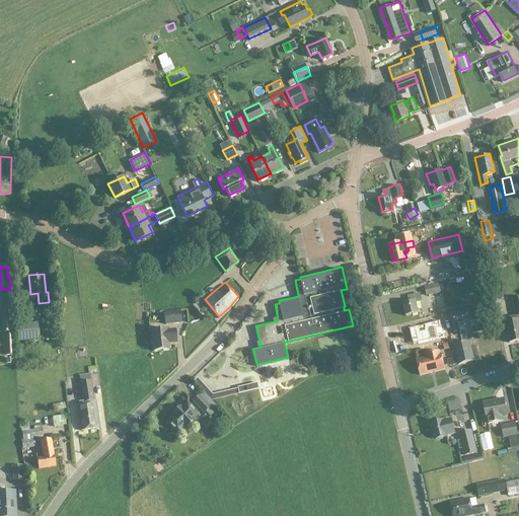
[(441,291),(439,282),(425,285),(426,293),(441,291)]
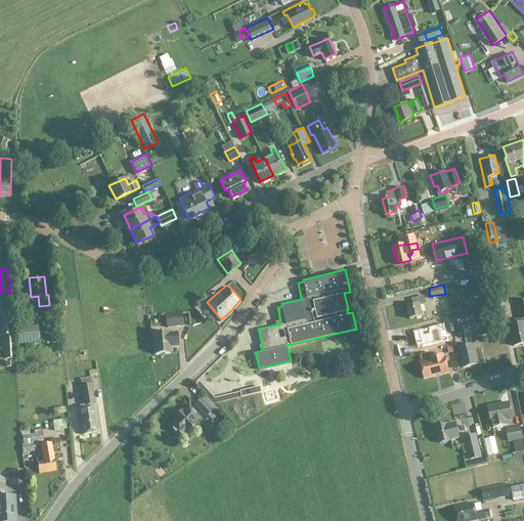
[(420,303),(426,302),(424,294),(411,297),(413,303),(407,305),(410,317),(423,314),(420,303)]
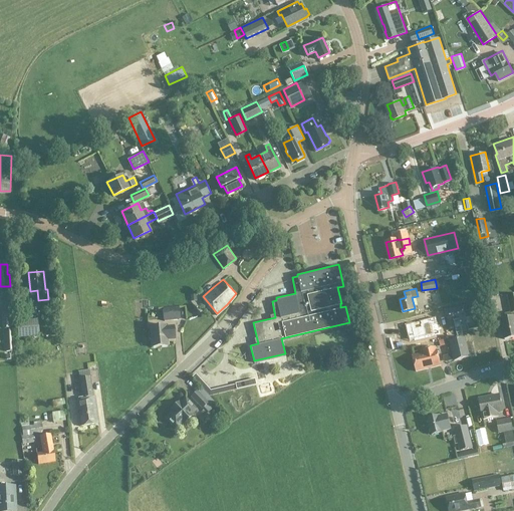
[(513,292),(508,294),(511,310),(505,312),(506,316),(501,317),(505,337),(513,335),(513,292)]
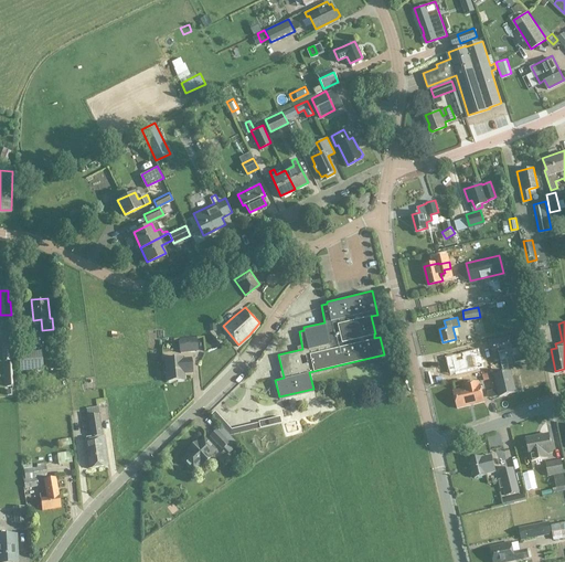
[(13,338),(9,338),(8,337),(14,337),(13,328),(3,329),(4,338),(3,338),(4,346),(10,346),(10,347),(14,346),(13,338)]
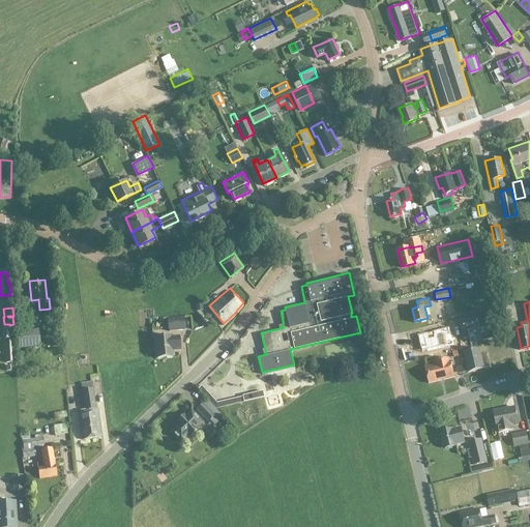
[(472,313),(461,316),(465,333),(477,331),(472,313)]
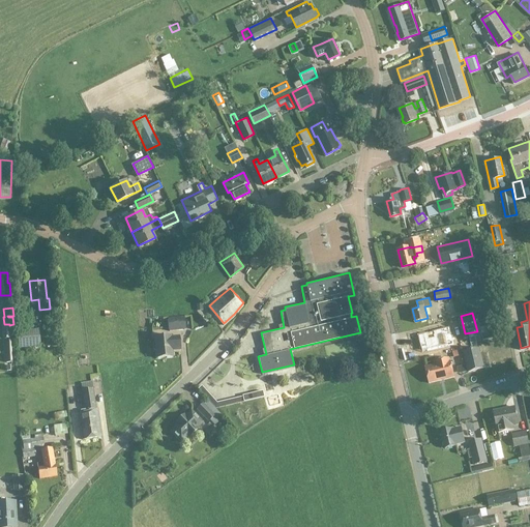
[(168,317),(169,328),(185,327),(184,315),(168,317)]
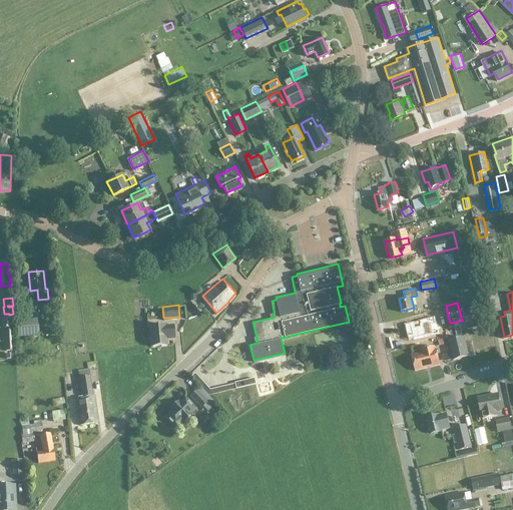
[(435,315),(405,323),(409,339),(439,332),(435,315)]
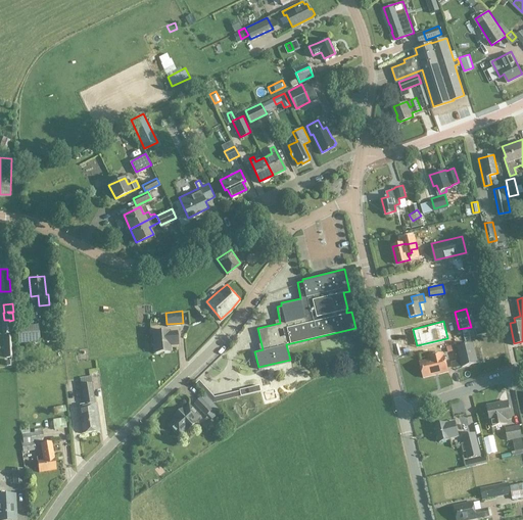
[(13,331),(13,322),(4,322),(5,332),(10,332),(10,331),(13,331)]
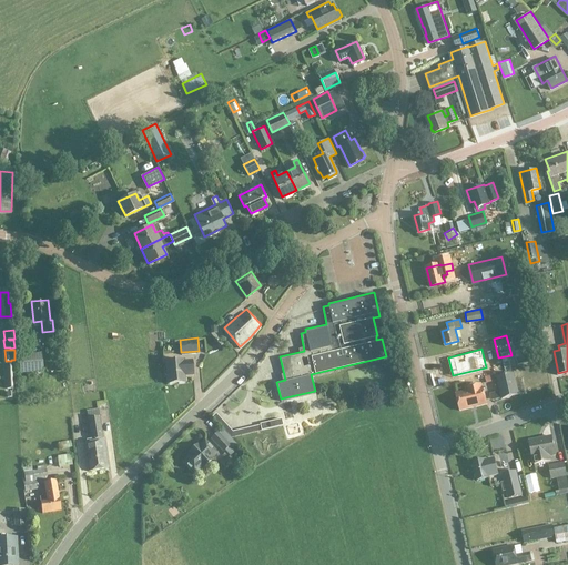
[(19,353),(20,371),(43,369),(41,351),(19,353)]
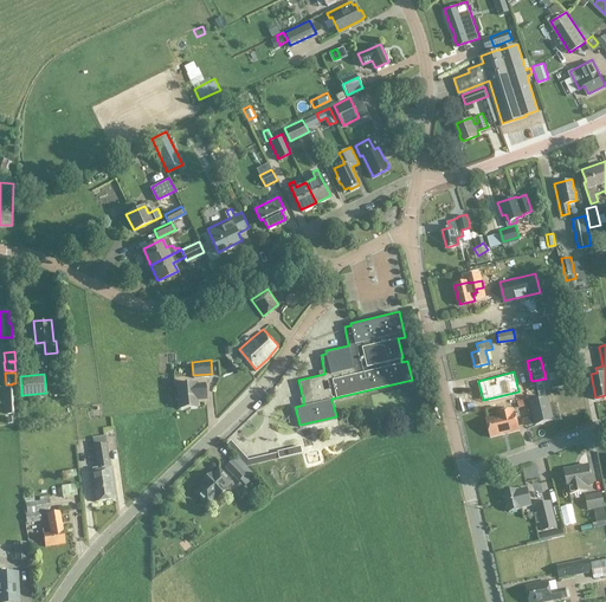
[(195,381),(176,383),(178,389),(175,389),(176,397),(178,396),(179,407),(198,405),(198,397),(200,397),(200,396),(206,396),(205,382),(195,382),(195,381)]
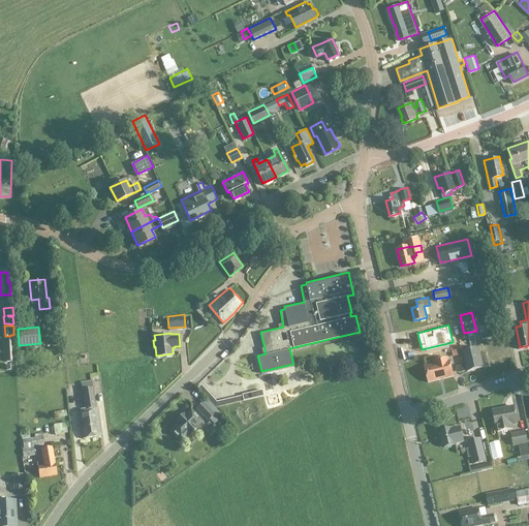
[(467,369),(484,366),(478,345),(462,349),(467,369)]
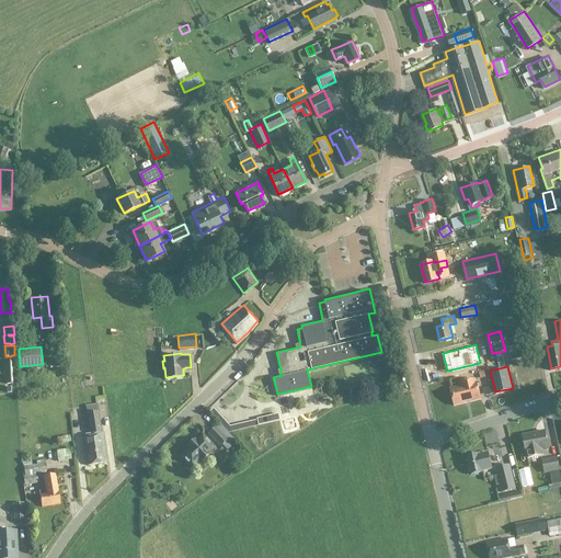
[(454,403),(481,397),(477,380),(476,382),(474,377),(460,382),(461,385),(450,387),(454,403)]
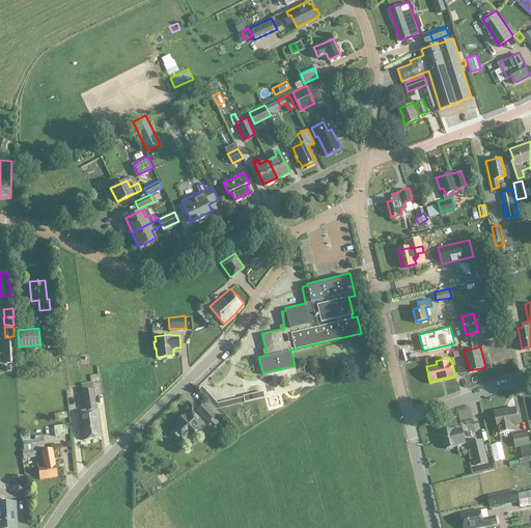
[(92,387),(82,389),(85,409),(81,409),(81,412),(78,412),(80,420),(98,417),(96,409),(92,387)]
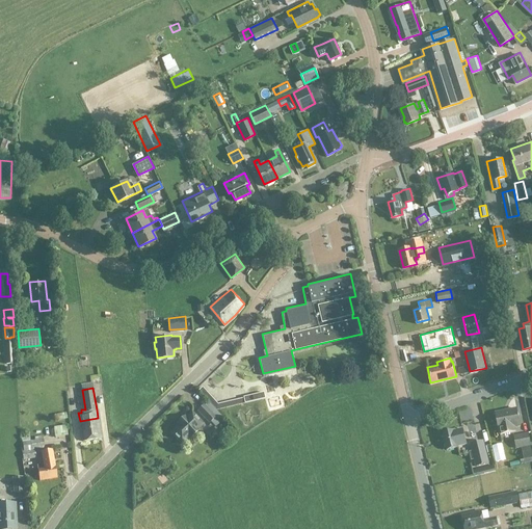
[(265,396),(264,390),(243,395),(243,396),(245,401),(265,396)]
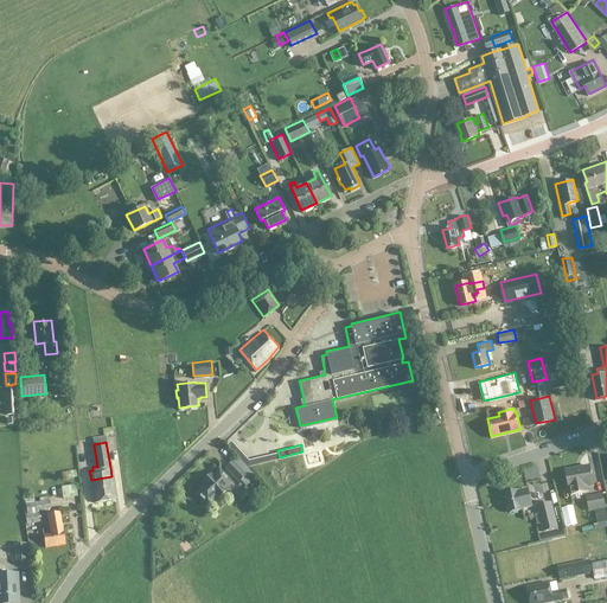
[(232,460),(225,466),(238,480),(246,473),(232,460)]
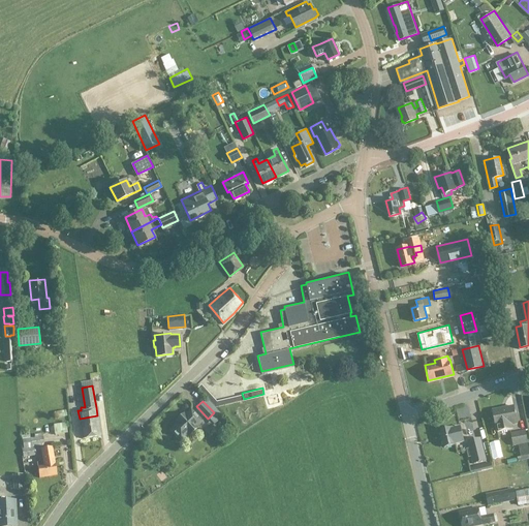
[(514,427),(512,423),(518,422),(515,404),(493,408),(496,426),(497,426),(498,430),(514,427)]
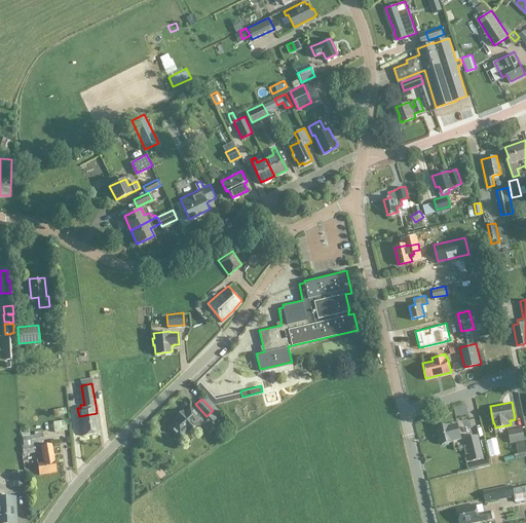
[(187,432),(196,423),(196,422),(200,417),(189,405),(185,410),(184,409),(183,410),(184,411),(181,413),(180,412),(175,418),(175,419),(168,425),(180,437),(186,431),(187,432)]
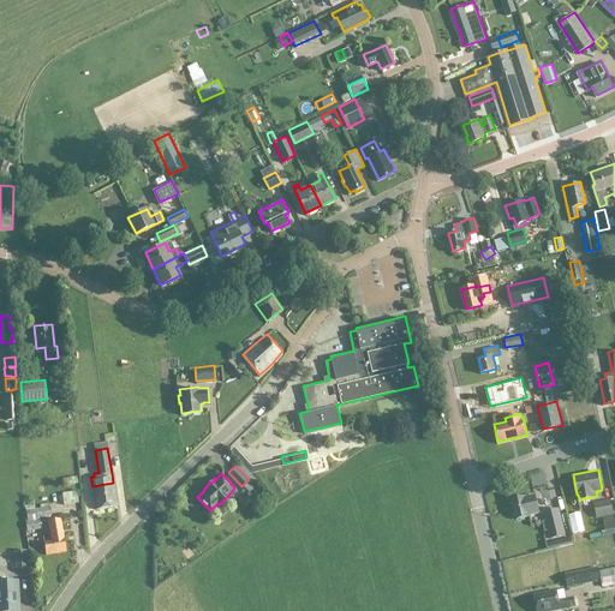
[(117,503),(113,483),(93,486),(96,507),(117,503)]
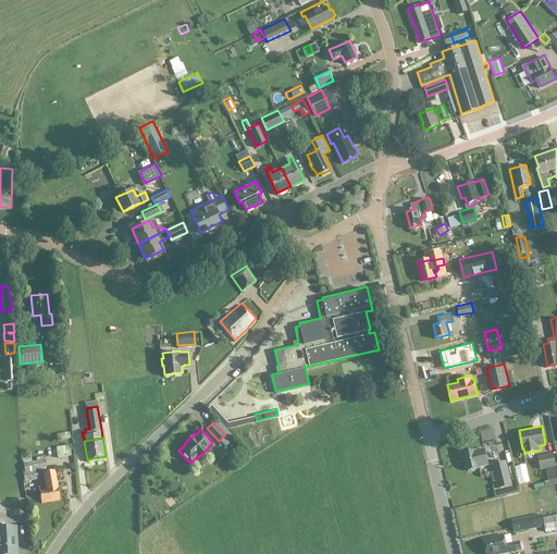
[(507,438),(497,439),(500,455),(510,453),(507,438)]
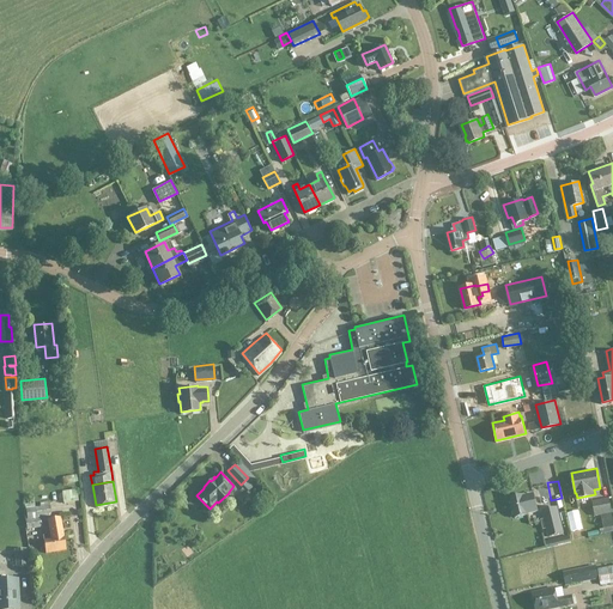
[(538,509),(533,491),(525,493),(525,492),(510,495),(515,516),(527,512),(527,511),(538,509)]
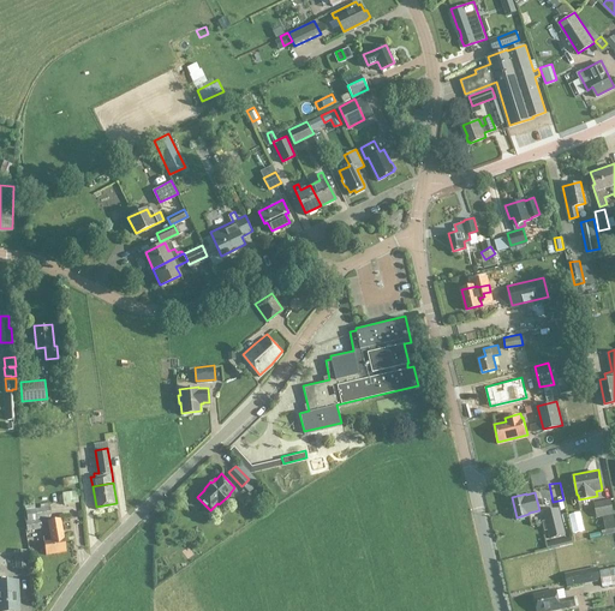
[(614,526),(614,517),(614,513),(611,498),(595,501),(597,515),(603,514),(605,528),(614,526)]
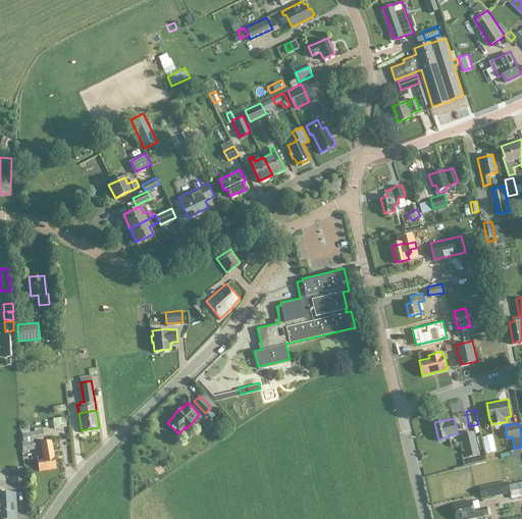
[(21,440),(22,449),(36,447),(34,438),(42,437),(42,435),(44,435),(42,425),(38,425),(39,429),(30,430),(30,427),(21,427),(21,431),(23,440),(21,440)]
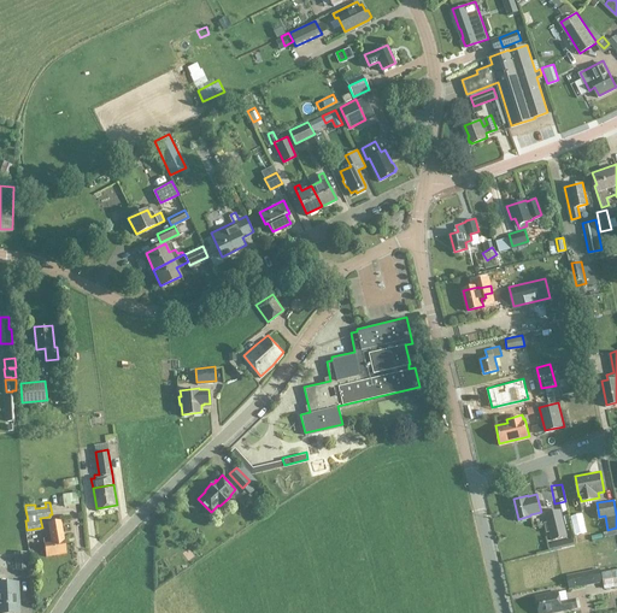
[(560,508),(546,512),(552,538),(566,535),(560,508)]
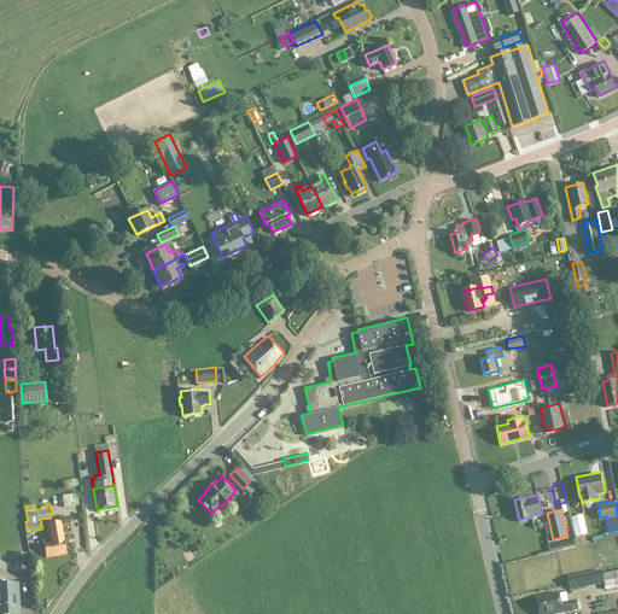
[(46,555),(66,551),(62,520),(47,522),(50,537),(42,538),(46,555)]
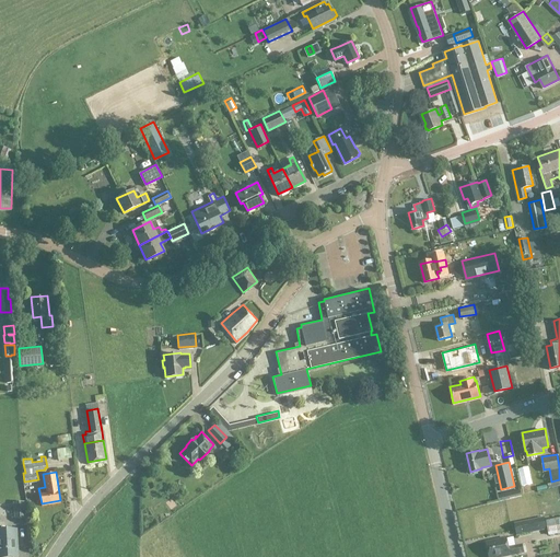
[(14,517),(25,517),(23,500),(13,500),(14,517)]
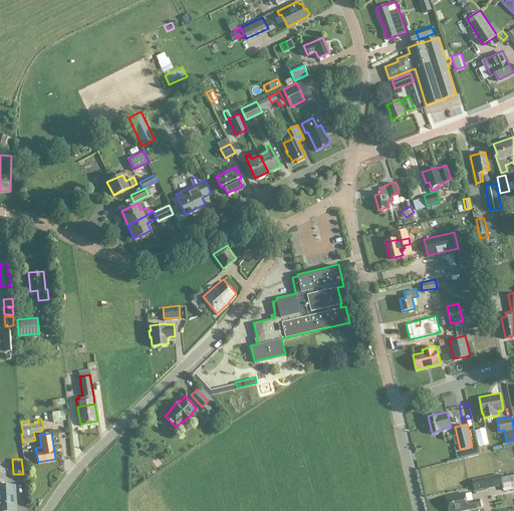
[(502,484),(499,473),(473,478),(475,489),(502,484)]
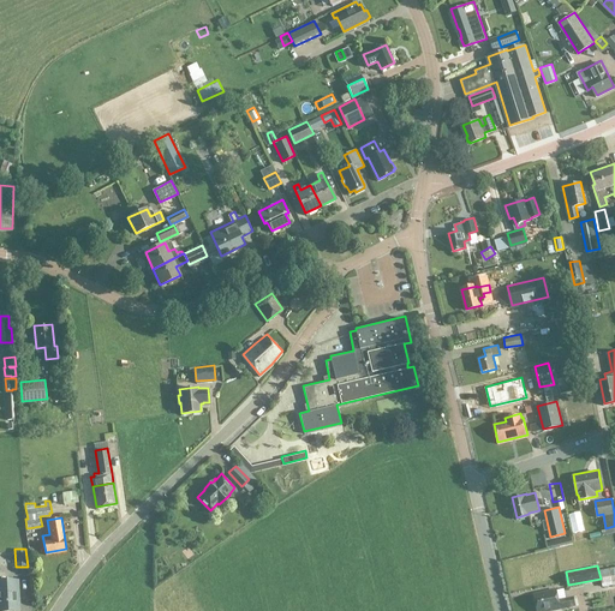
[(614,582),(614,565),(599,569),(603,586),(614,582)]
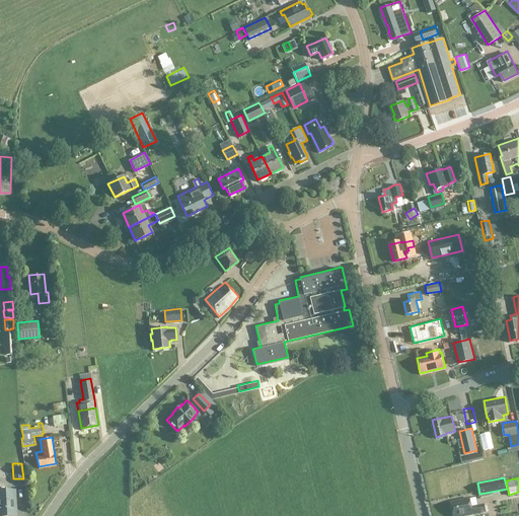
[(0,515),(16,514),(14,489),(0,489),(0,515)]
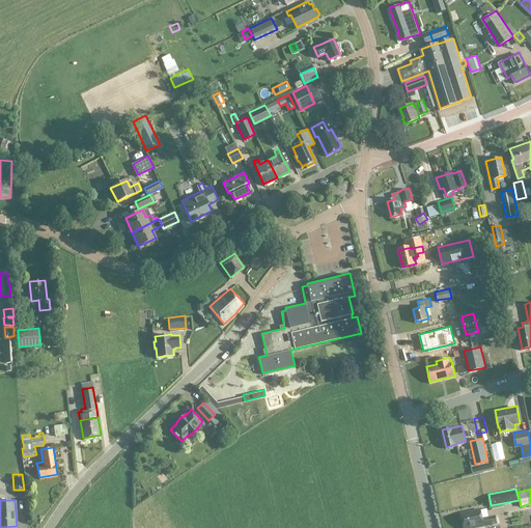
[(462,512),(465,527),(475,526),(497,522),(495,515),(482,518),(480,508),(472,510),(462,512)]
